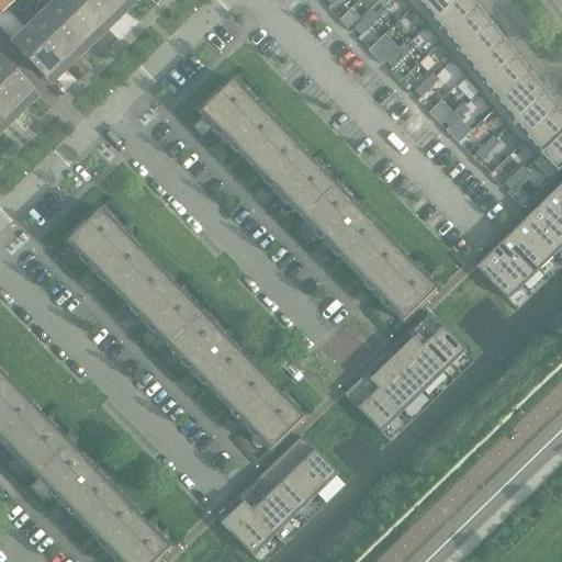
[(92,34),(58,0),(56,0),(43,13),(77,49),(92,34)]
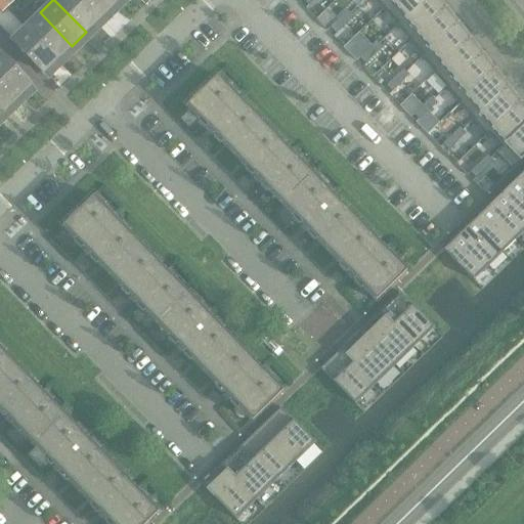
[(100,18),(82,0),(54,0),(86,32),(100,18)]
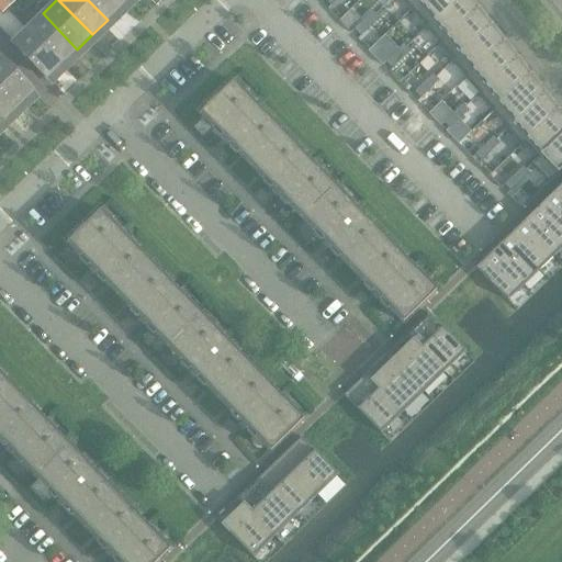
[(123,6),(117,0),(88,0),(108,20),(123,6)]
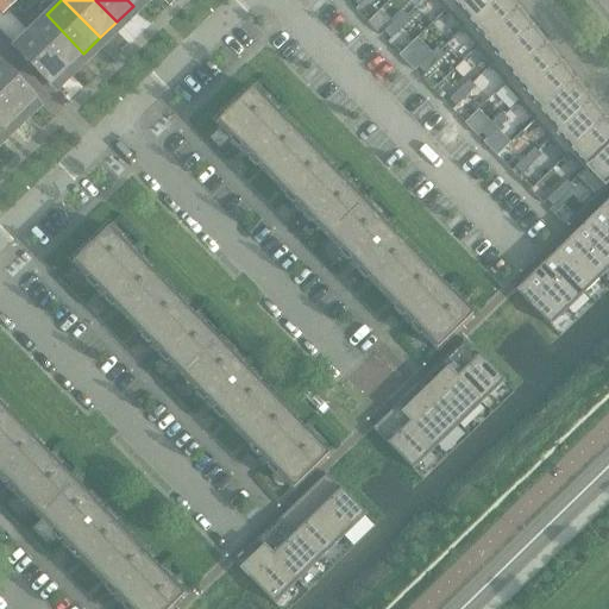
[(434,0),(446,11),(446,12),(457,0),(434,0)]
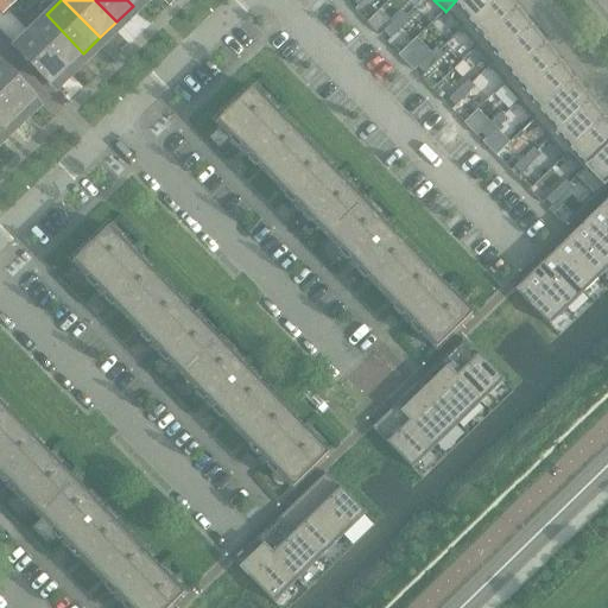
[(461,31),(493,0),(456,0),(445,12),(462,29),(460,31),(461,31)]
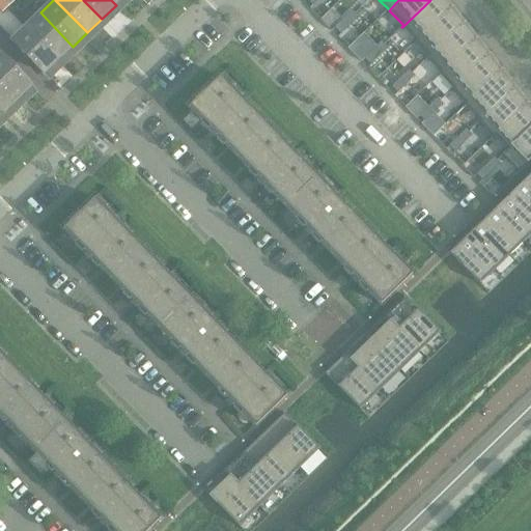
[(443,0),(430,0),(402,27),(416,42),(414,43),(415,44),(451,8),(443,0)]
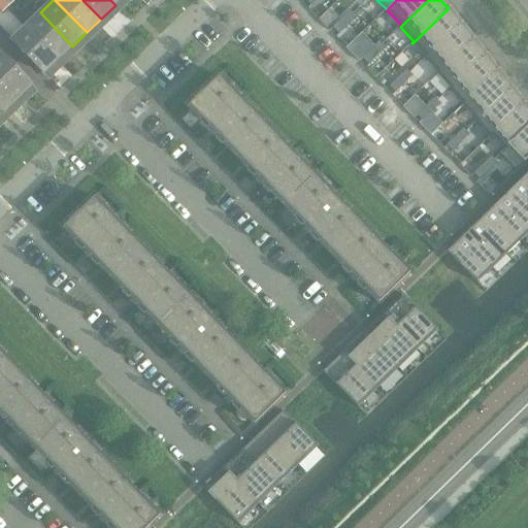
[(448,10),(450,8),(449,8),(413,43),(426,57),(424,58),(425,59),(461,24),(448,10)]
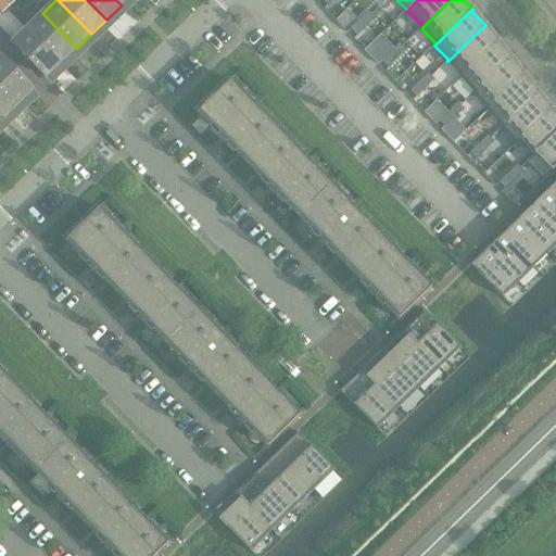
[(76,49),(42,13),(27,28),(61,63),(76,49)]
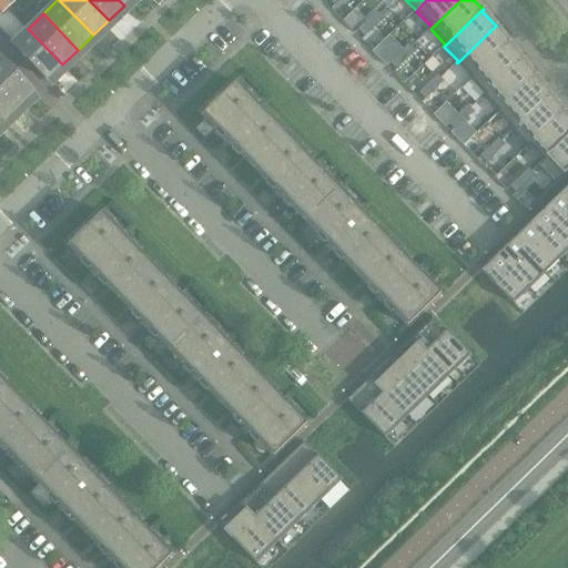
[(376,13),(367,22),(373,28),(383,19),(379,16),(376,13)]
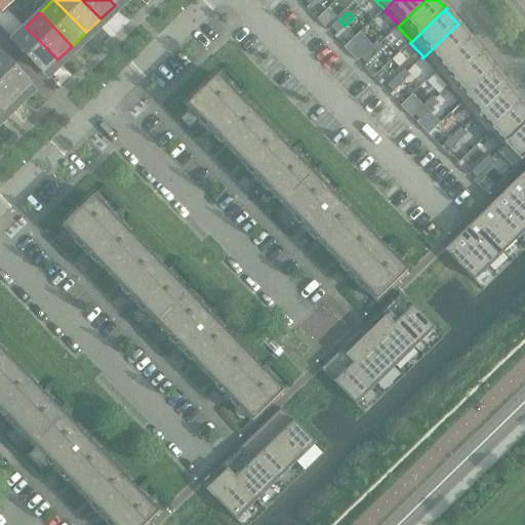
[(339,21),(331,29),(336,34),(345,26),(339,21)]
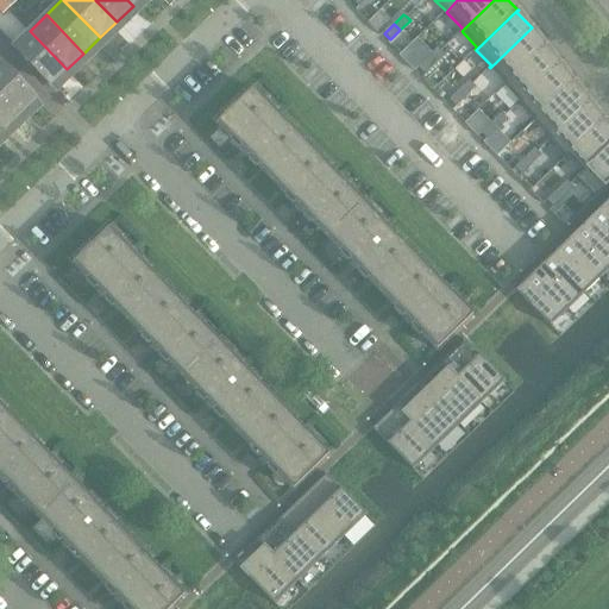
[(504,86),(546,45),(531,30),(533,29),(532,27),(490,68),(506,83),(503,85),(504,86)]
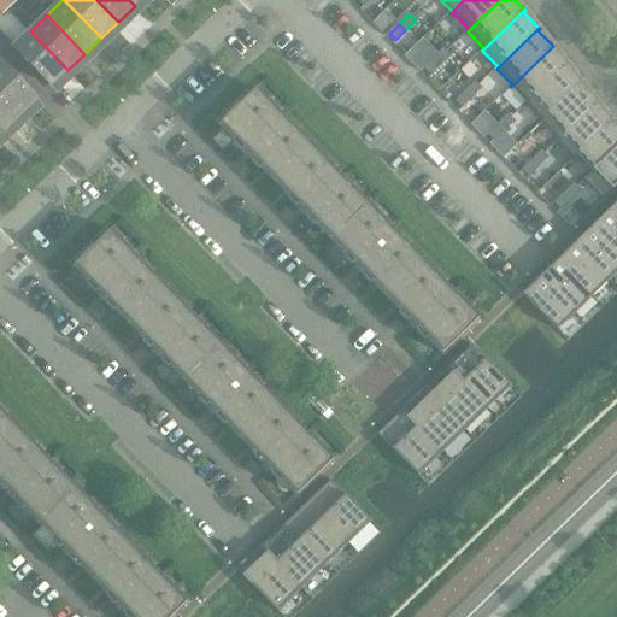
[(68,70),(30,31),(12,48),(51,87),(68,70)]
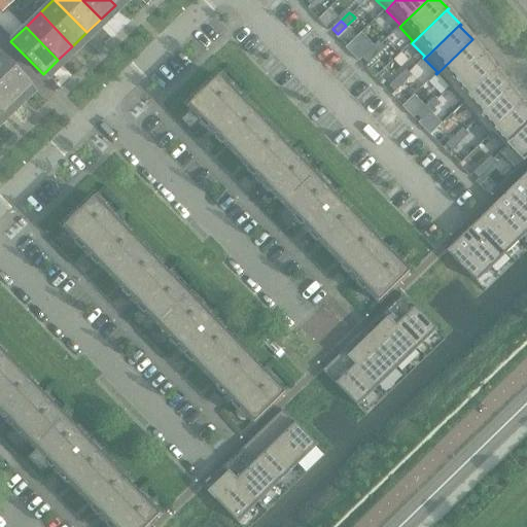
[(471,41),(473,40),(472,39),(436,74),(450,88),(448,89),(449,90),(485,55),(471,41)]
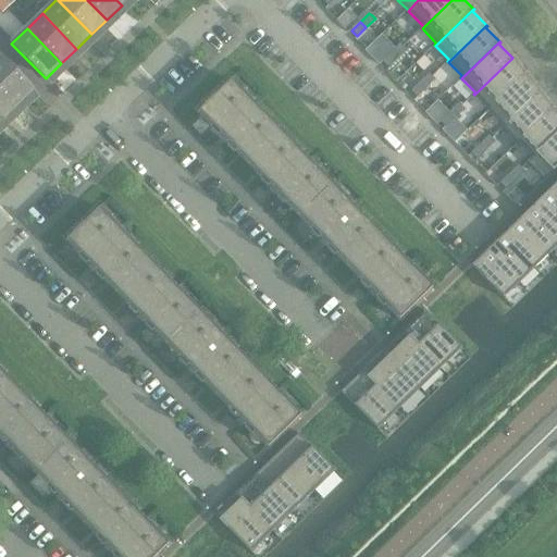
[(400,45),(391,53),(397,59),(406,50),(403,48),(400,45)]
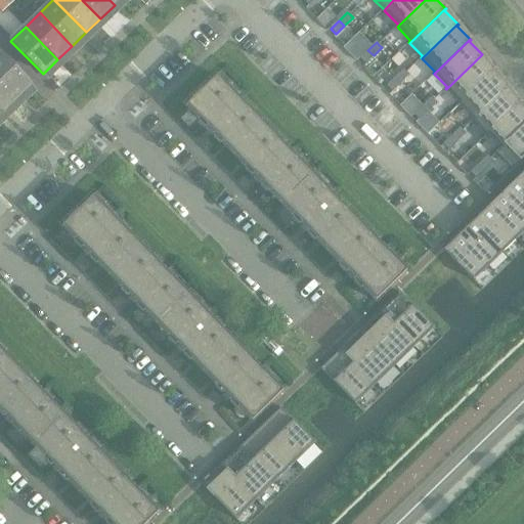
[(367,50),(359,58),(365,63),(374,55),(367,50)]
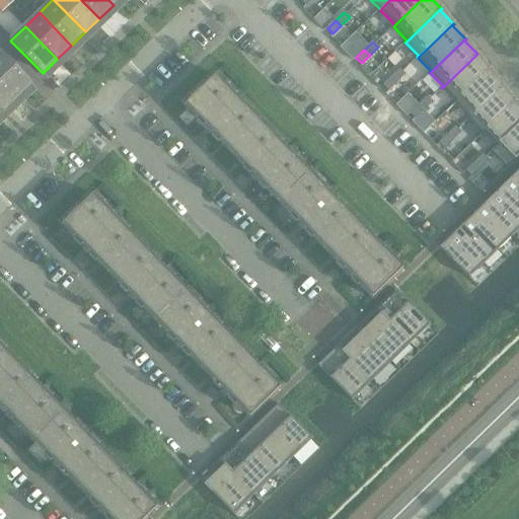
[(30,84),(0,53),(0,82),(16,98),(30,84)]
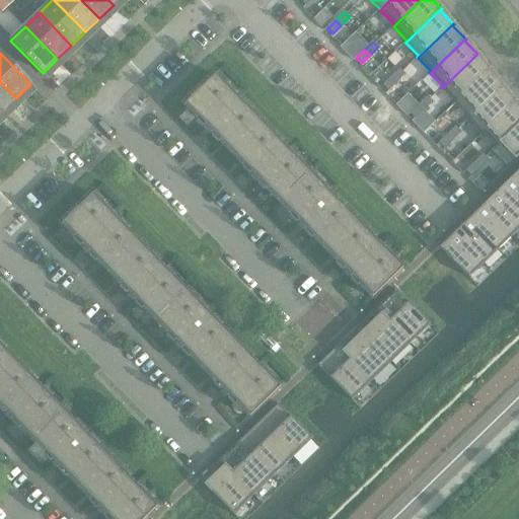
[(477,54),(442,88),(454,101),(453,103),(454,103),(490,69),(476,56),(478,55),(477,54)]
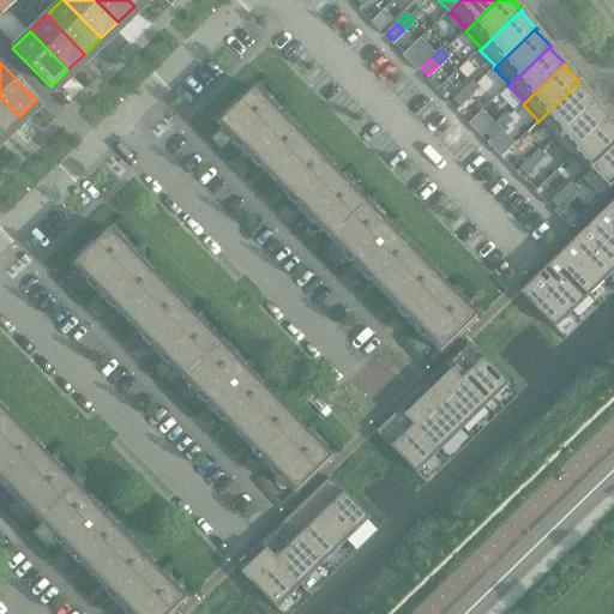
[(473,82),(463,91),(469,98),(480,89),(476,85),(473,82)]
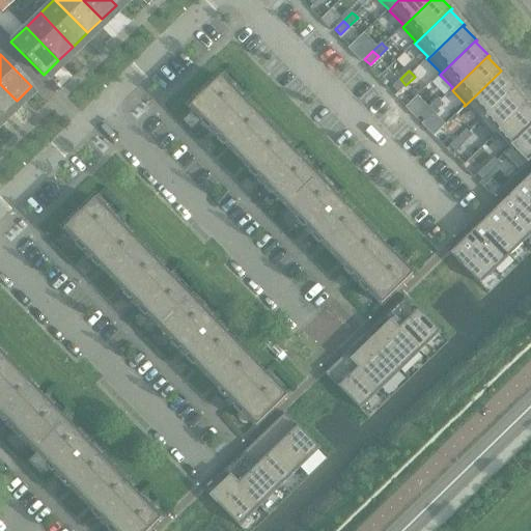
[(478,123),(515,88),(500,74),(502,72),(501,71),(465,106),(479,121),(478,123)]
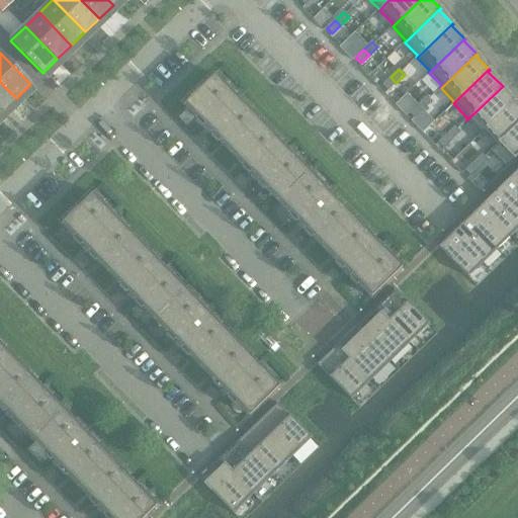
[(261,124),(250,113),(214,76),(184,105),(232,154),(261,124)]
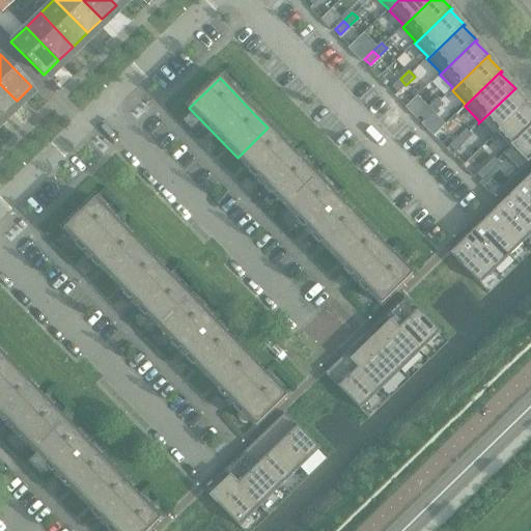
[(400,79),(392,88),(397,93),(406,85),(400,79)]
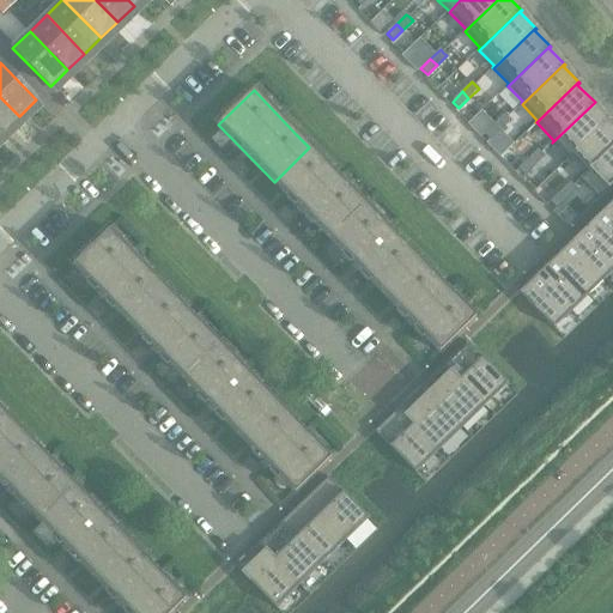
[(19,116),(0,97),(0,129),(2,133),(19,116)]
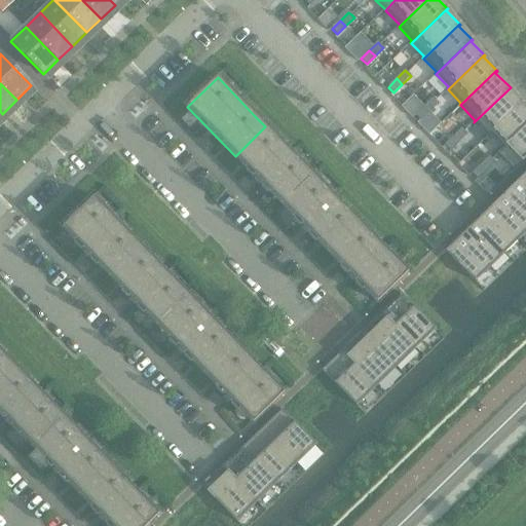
[(511,88),(511,87),(474,122),(488,137),(523,103),(510,89),(511,88)]
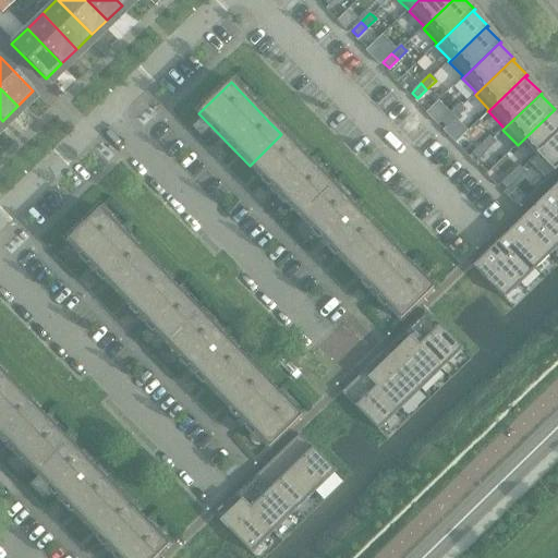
[(459,105),(450,113),(456,120),(465,111),(462,108),(459,105)]
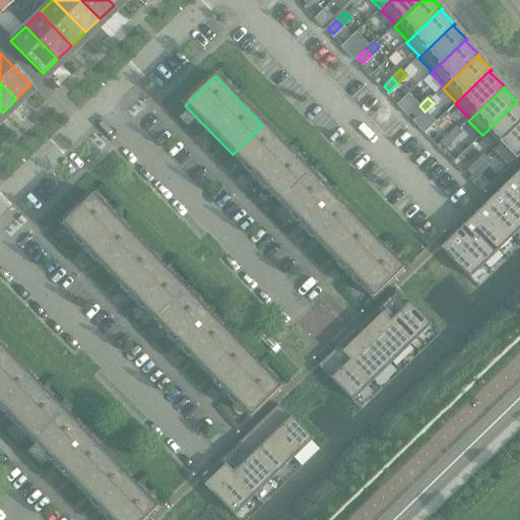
[(493,152),(519,125),(519,108),(516,105),(517,103),(517,102),(482,135),(482,136),(484,134),(497,146),(492,151),(493,152)]
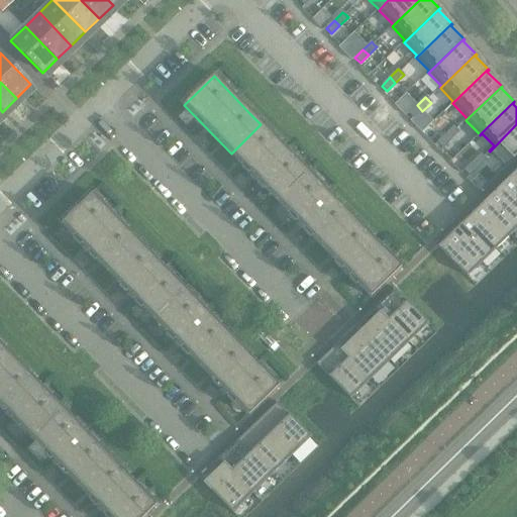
[(417,105),(408,113),(414,119),(422,111),(417,105)]
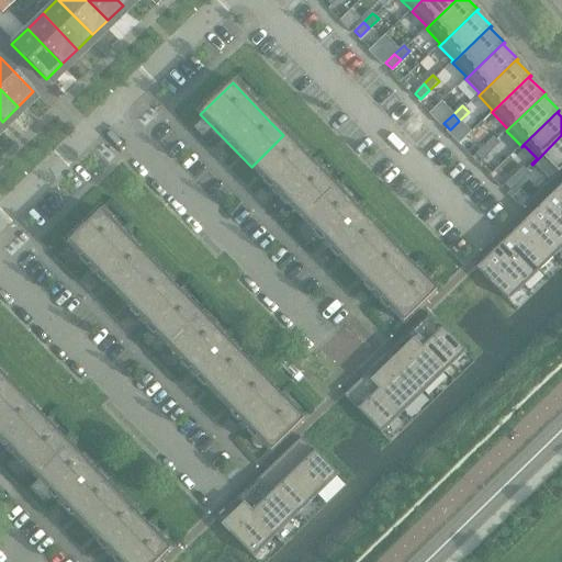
[(334,187),(322,175),(283,135),(251,167),(302,218),(334,187)]
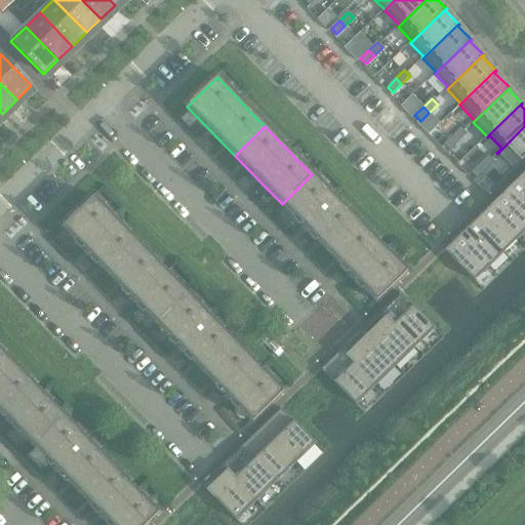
[(524,159),(524,126),(497,154),(514,170),(524,159)]
